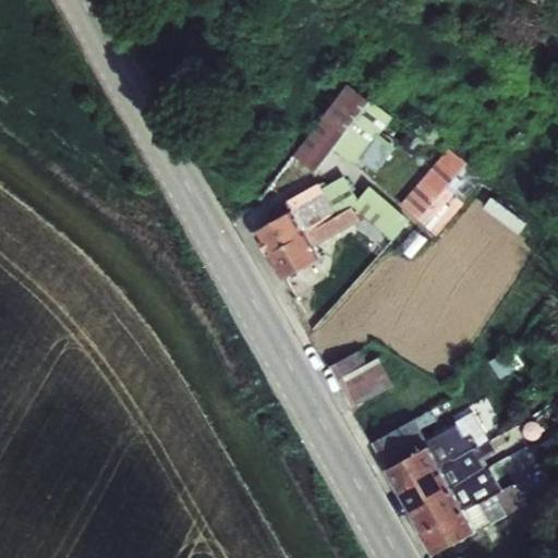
[(349,83),(295,155),(316,170),(334,146),(355,162),(391,114),(349,83)]
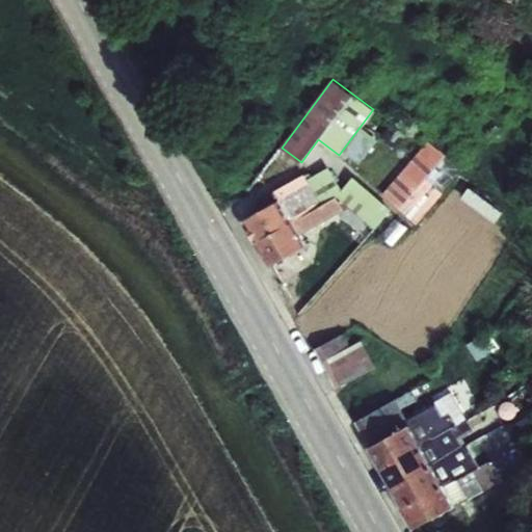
[(439,148),(447,154),(466,136),(435,111),(427,124),(419,131),(420,135),(428,141),(429,140),(439,148)]
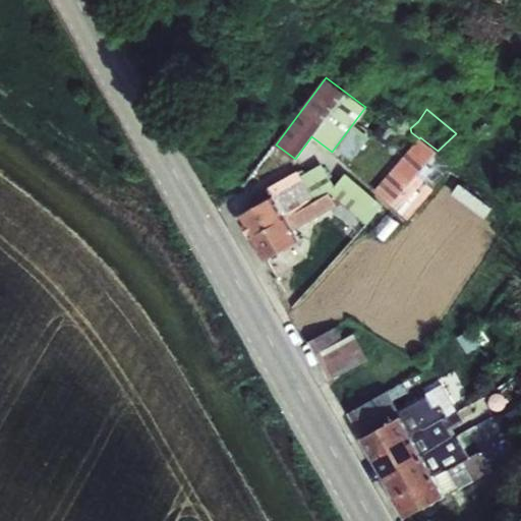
[(389,142),(398,128),(383,118),(373,133),(389,142)]
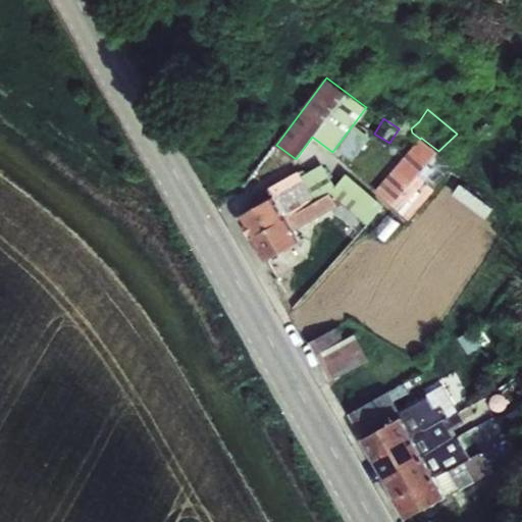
[(393,206),(409,219),(435,189),(434,188),(454,164),(438,151),(430,145),(421,138),(420,139),(375,191),(392,205),(393,206)]
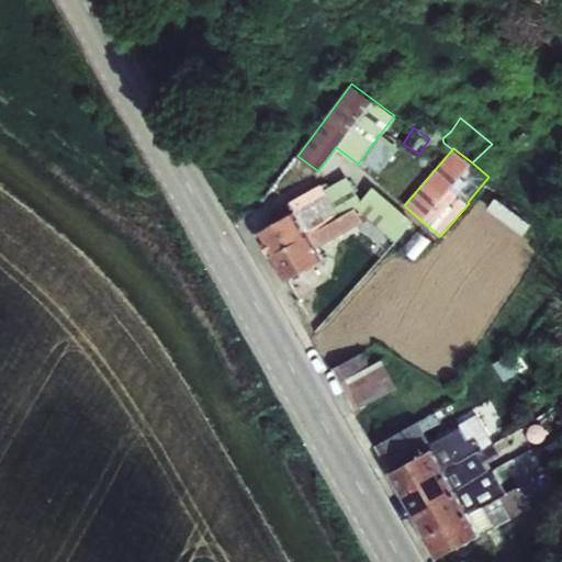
[(347,177),(329,187),(327,182),(323,184),(322,183),(289,202),(270,212),(276,222),(295,211),(310,234),(362,204),(360,201),(347,177)]
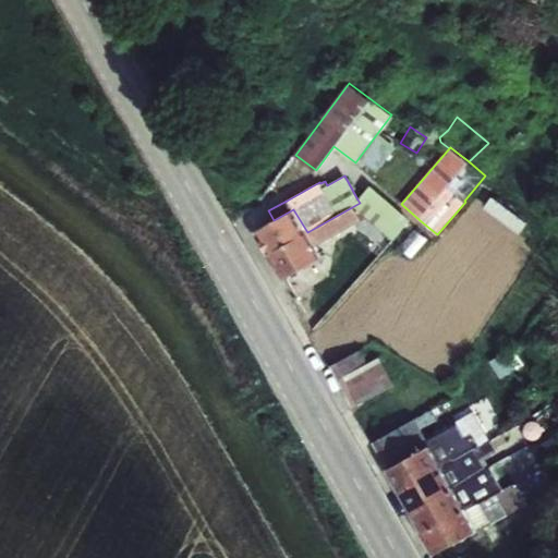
[(360,203),(307,232),(314,245),(353,223),(385,250),(410,220),(371,185),(358,199),(360,203)]
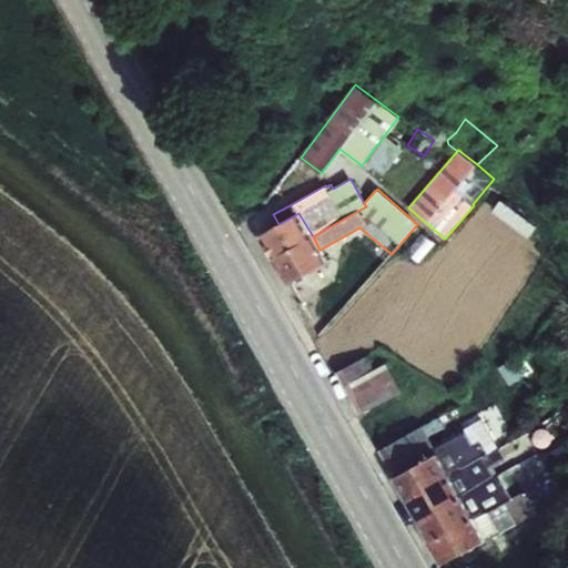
[(501,199),(494,211),(529,236),(538,225),(501,199)]
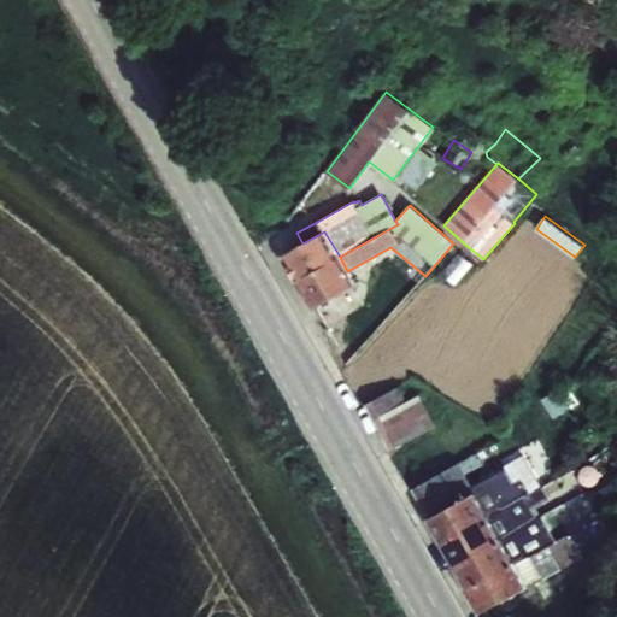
[(303,244),(282,256),(298,281),(340,257),(324,231),(303,244)]
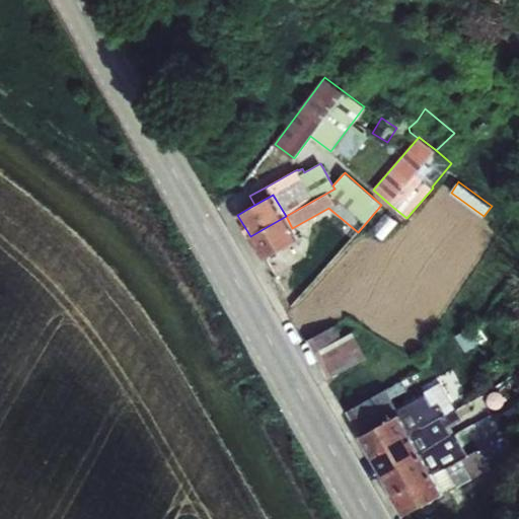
[(372,227),(382,238),(397,225),(386,214),(372,227)]
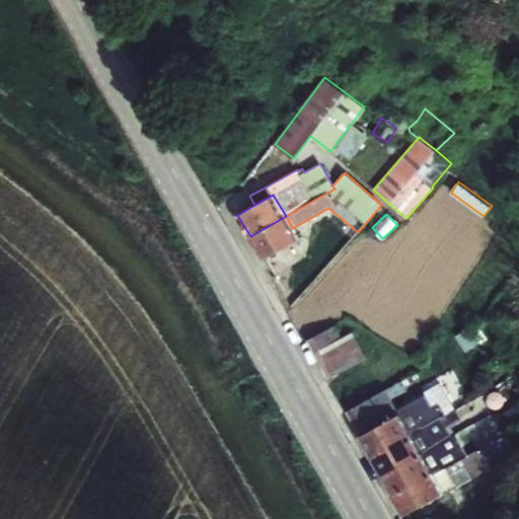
[(286,216),(250,236),(264,260),(299,239),(292,228),(286,216)]
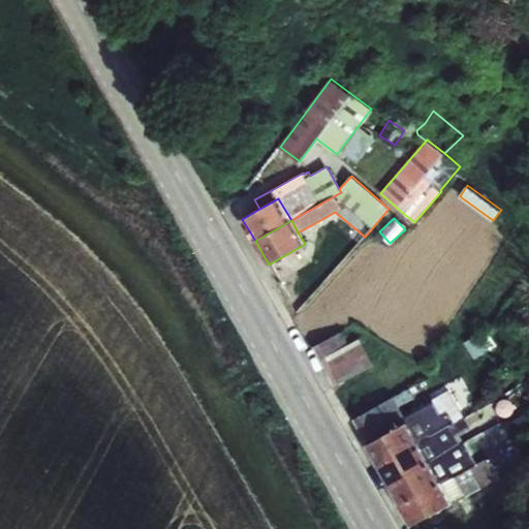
[(343,331),(314,346),(335,386),(373,364),(360,338),(349,343),(343,331)]
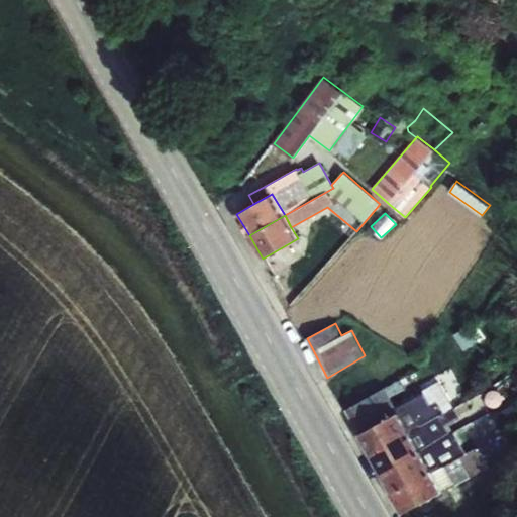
[(456,334),(466,348),(476,342),(468,327),(456,334)]
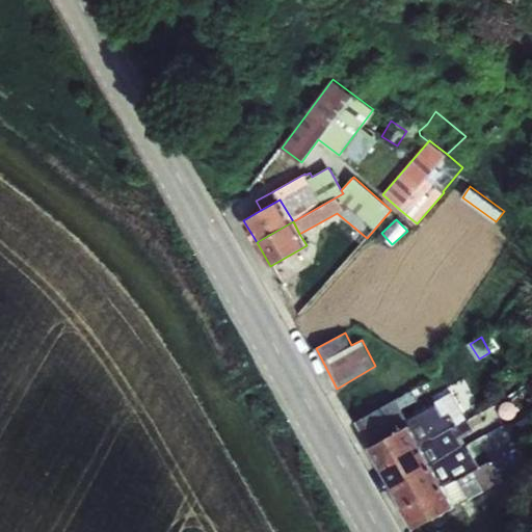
[(400,397),(408,415),(431,404),(424,388),(400,397)]
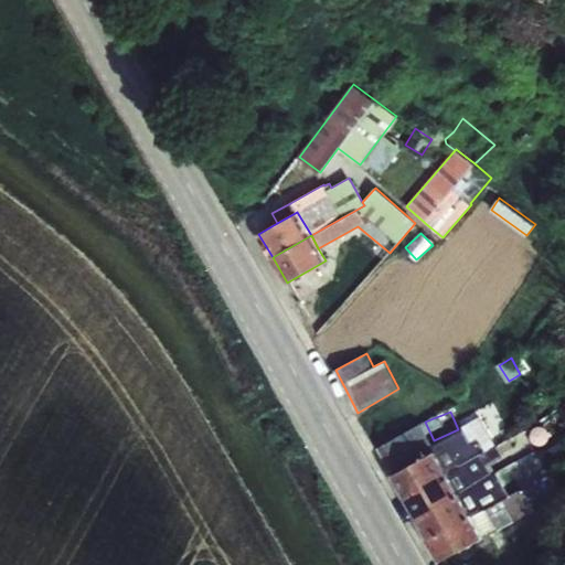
[(420,423),(377,447),(393,473),(435,450),(447,472),(462,466),(461,465),(472,458),(486,451),(479,439),(471,443),(464,428),(433,445),(420,423)]
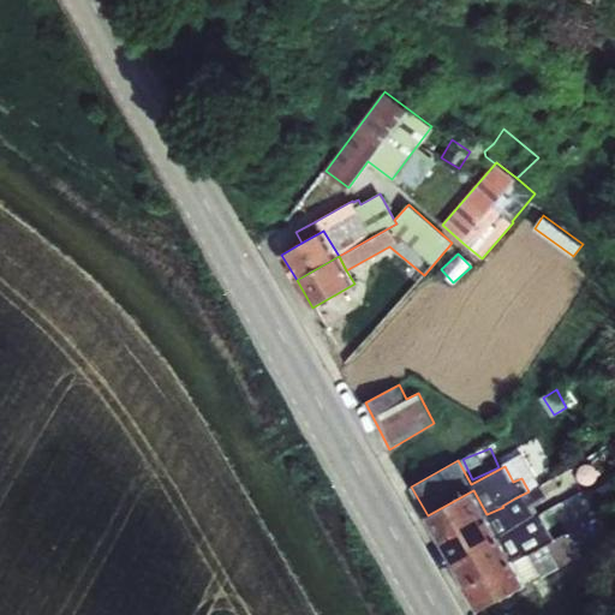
[(473,490),(428,515),(441,539),(487,514),(473,490)]
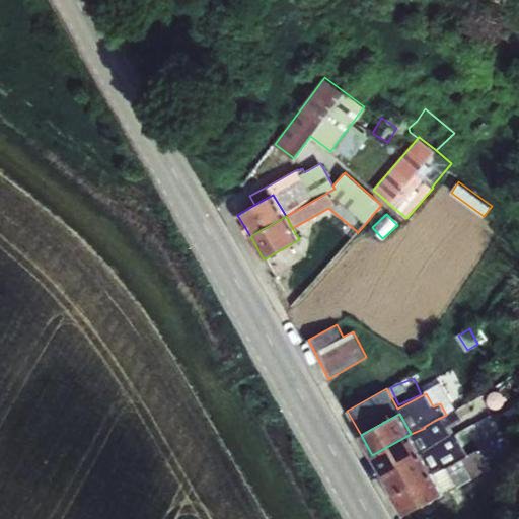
[(425,428),(411,434),(422,453),(447,439),(441,427),(438,427),(434,421),(424,427),(425,428)]
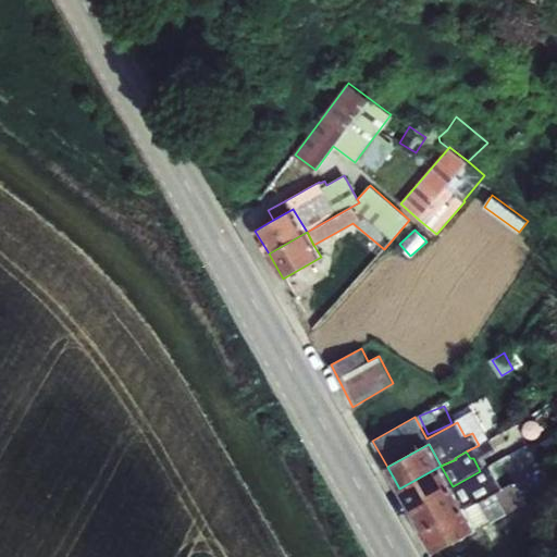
[(465,507),(477,530),(534,498),(521,477),(517,479),(508,463),(491,473),(499,489),(479,500),(479,499),(465,507)]
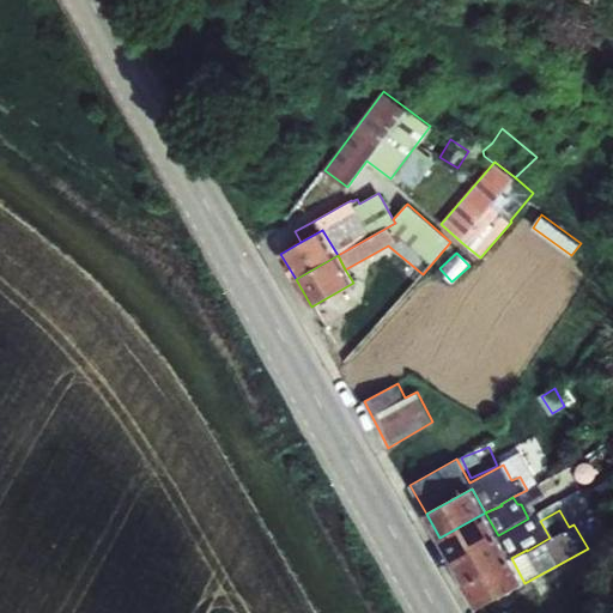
[(451,559),(498,535),(485,513),(439,538),(451,559)]
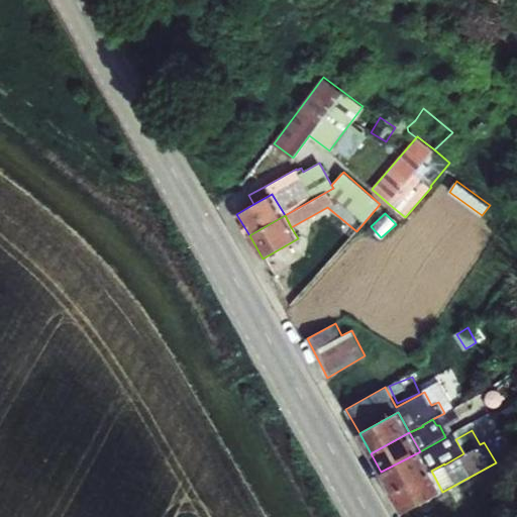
[(445,437),(420,451),(431,471),(444,463),(438,453),(450,446),(445,437)]
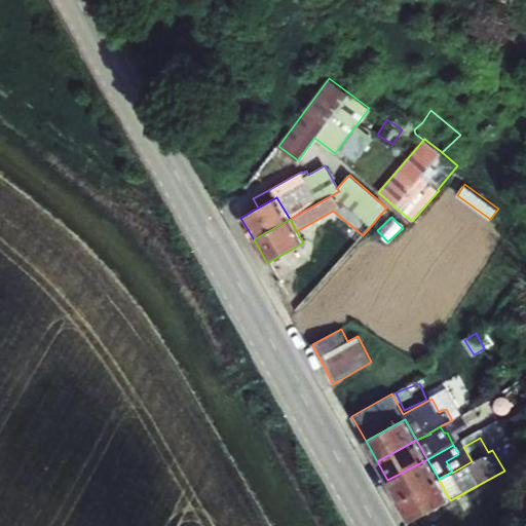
[(427,459),(387,480),(402,506),(439,479),(427,459)]
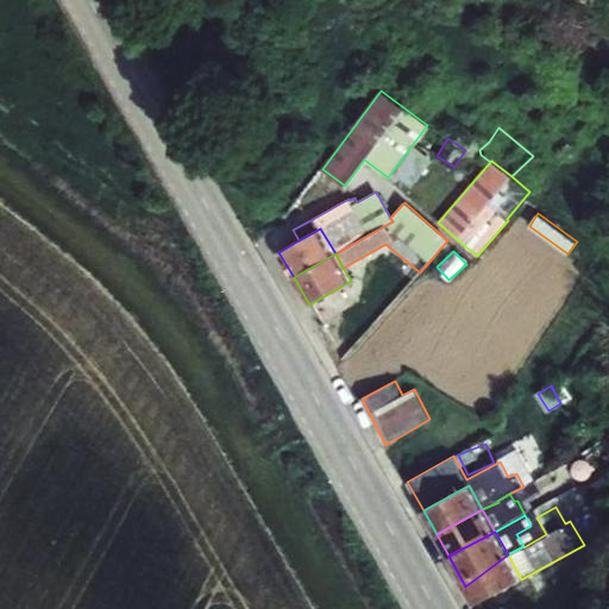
[(508,554),(465,586),(475,604),(521,579),(508,554)]
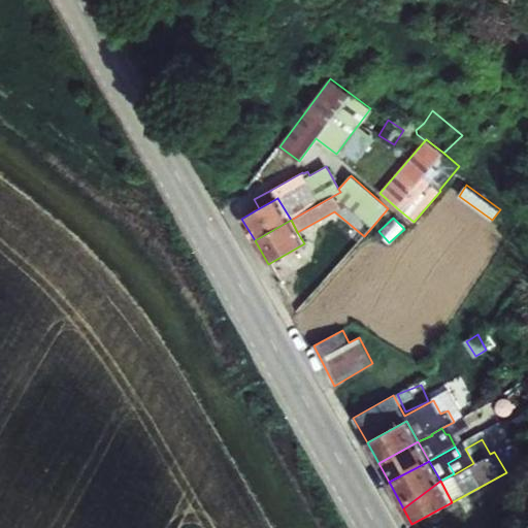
[(500,487),(493,499),(505,505),(512,492),(500,487)]
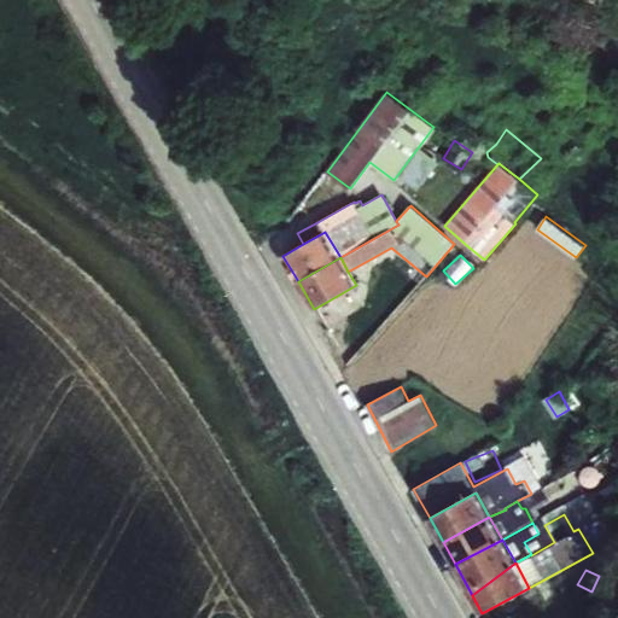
All buildings are outlined.
